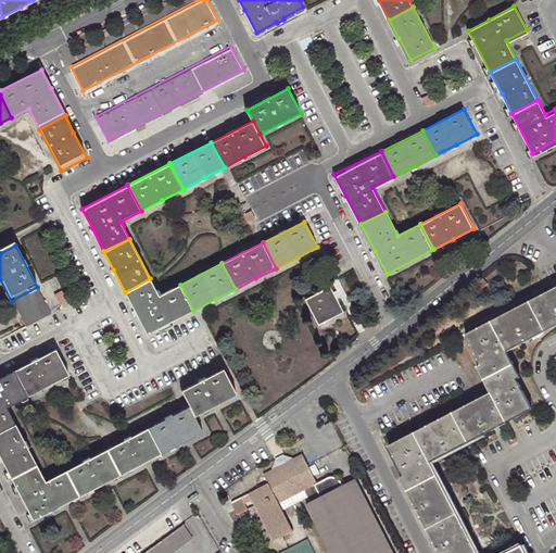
[(337,287),(332,289),(338,298),(342,294),(359,329),(365,326),(338,274),(331,277),(337,287)]
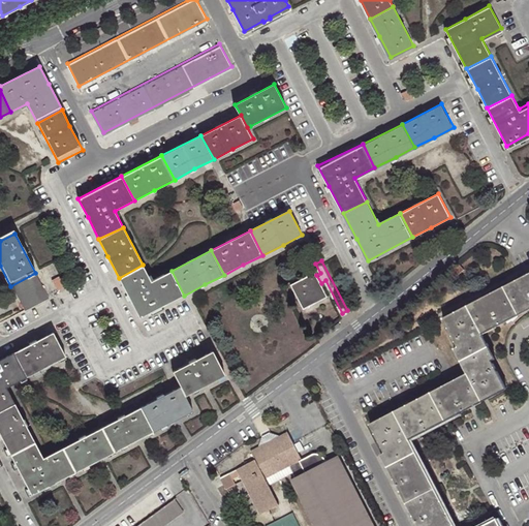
[(143,265),(119,278),(128,295),(139,318),(184,296),(172,271),(152,281),(143,265)]
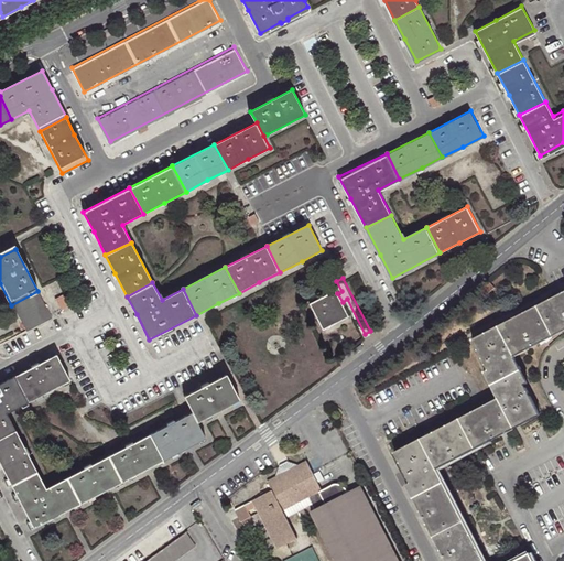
[(343,302),(337,293),(335,287),(326,291),(327,292),(311,301),(322,323),(328,319),(331,322),(348,313),(343,302)]
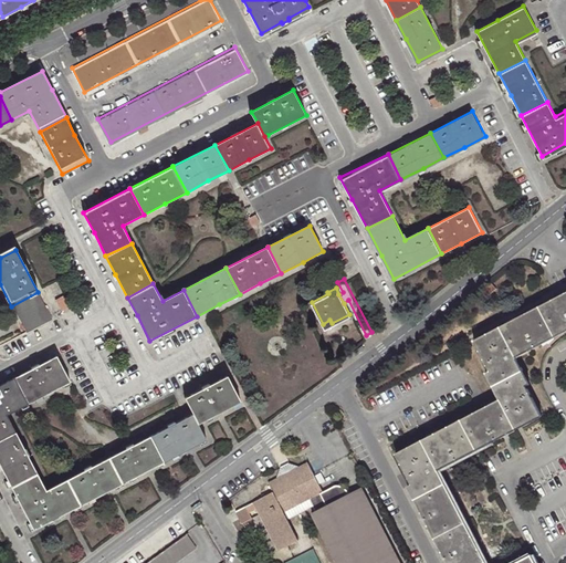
[(565,290),(541,303),(556,334),(565,329),(565,290)]
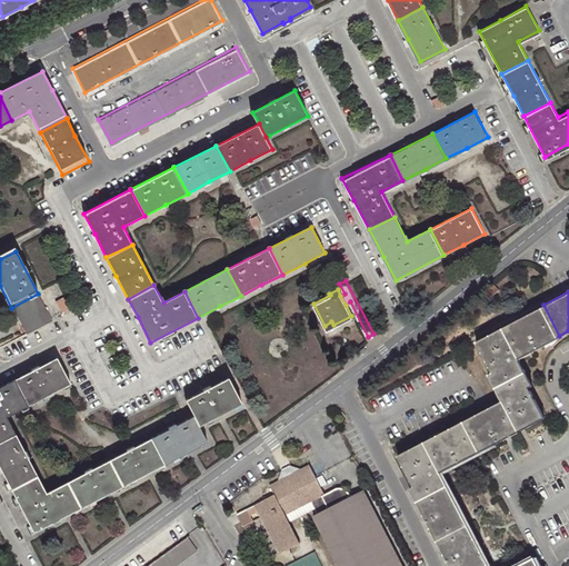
[(65,293),(56,297),(62,309),(71,304),(65,293)]
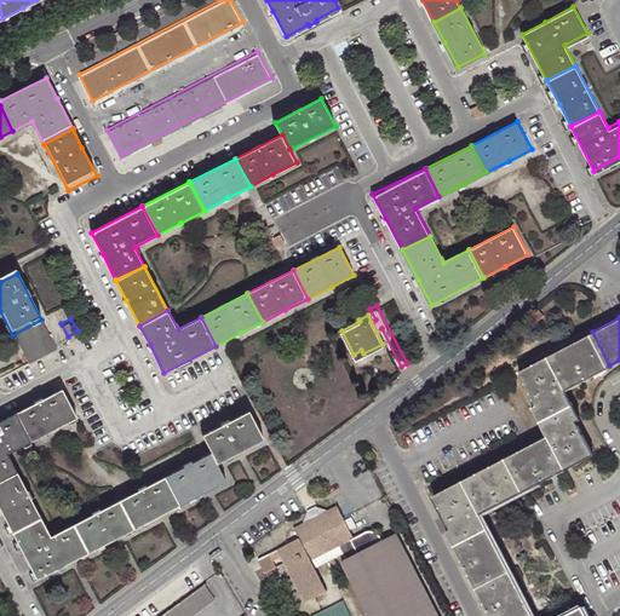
[(41,320),(12,335),(27,361),(55,346),(41,320)]
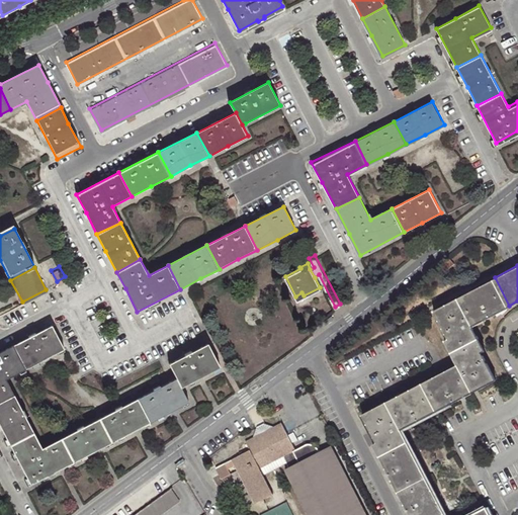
[(471,289),(458,296),(472,325),(509,306),(495,277),(471,289)]
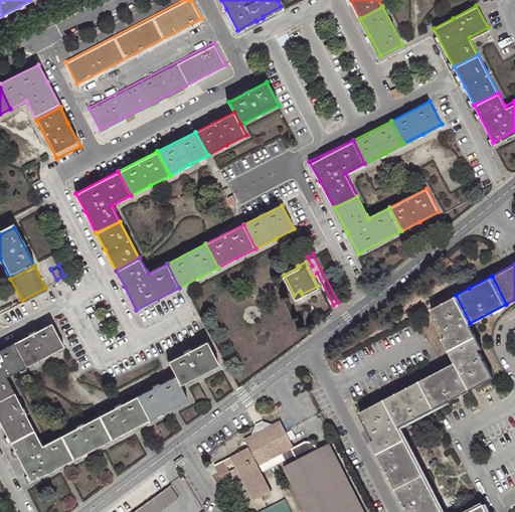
[(444,337),(451,352),(478,338),(470,323),(456,295),(451,298),(432,308),(446,335),(444,337)]
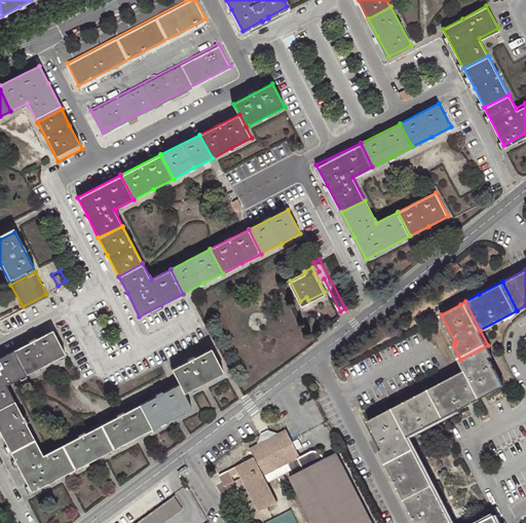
[(66,355),(53,330),(13,351),(26,375),(39,369),(66,355)]
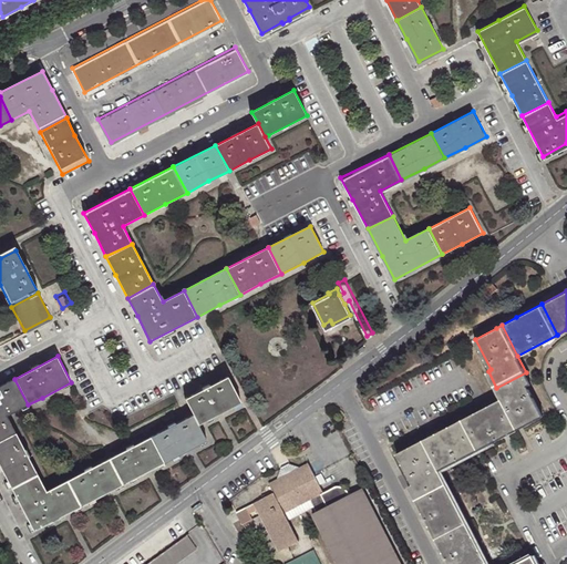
[(502,398),(517,428),(533,420),(543,416),(527,385),(532,382),(526,372),(496,388),(502,398)]
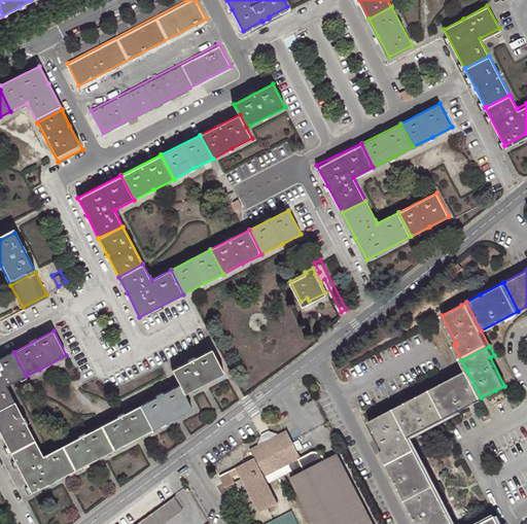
[(224,375),(212,351),(173,372),(185,395),(205,385),(224,375)]
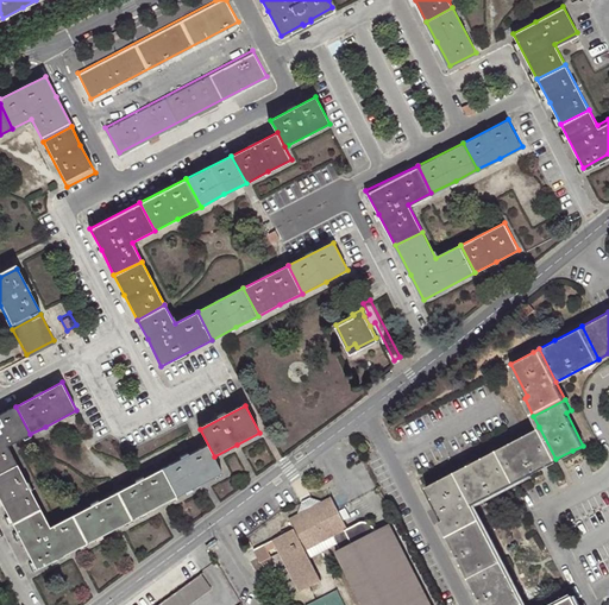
[(30,434),(16,407),(0,414),(0,473),(17,465),(7,446),(30,434)]
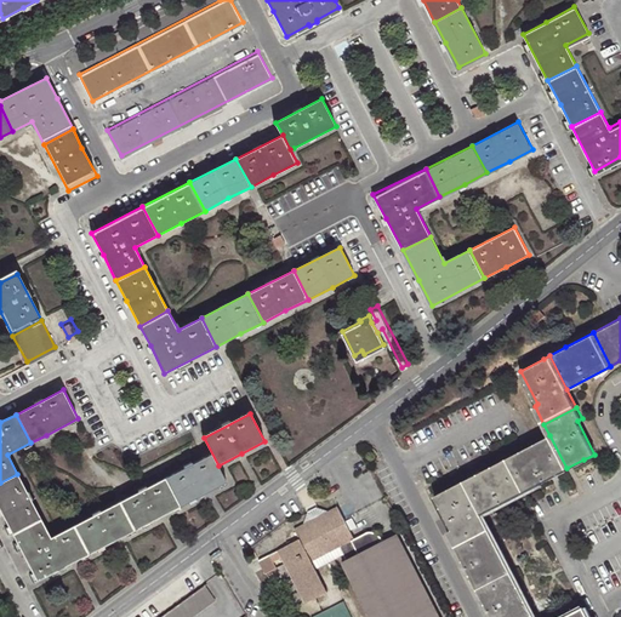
[(550,435),(507,457),(525,491),(554,475),(567,468),(550,435)]
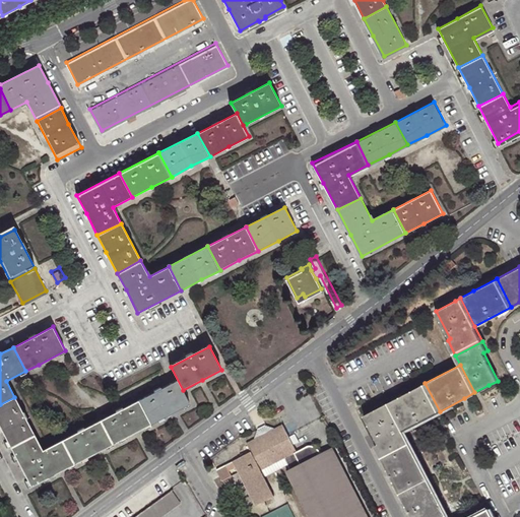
[(178,381),(139,401),(151,425),(179,411),(191,404),(178,381)]
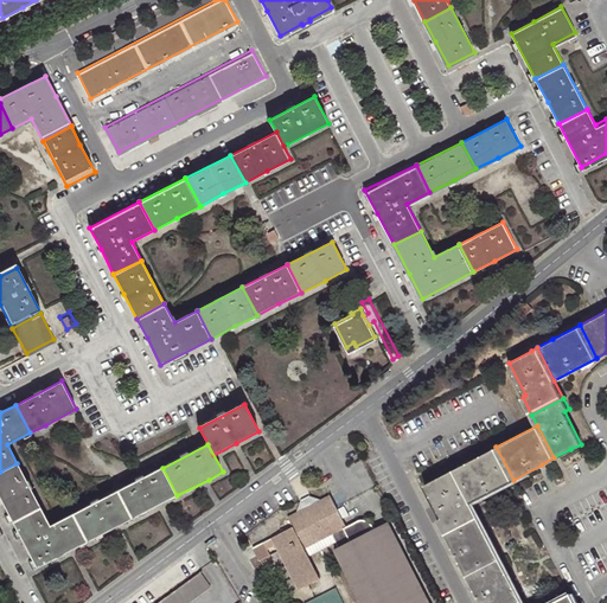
[(472,460),(454,469),(471,502),(513,480),(496,447),(472,460)]
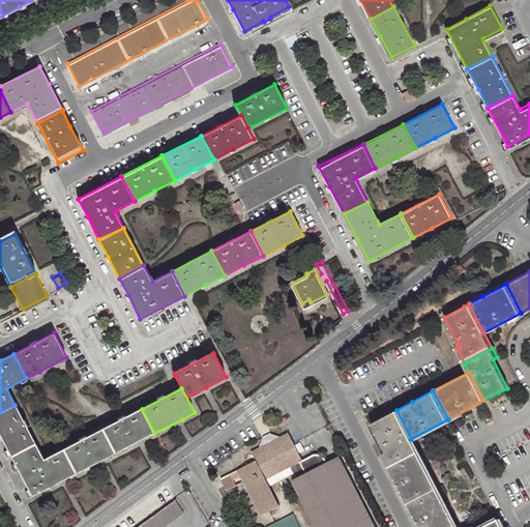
[(35,443),(15,405),(0,412),(0,435),(1,437),(11,457),(35,443)]
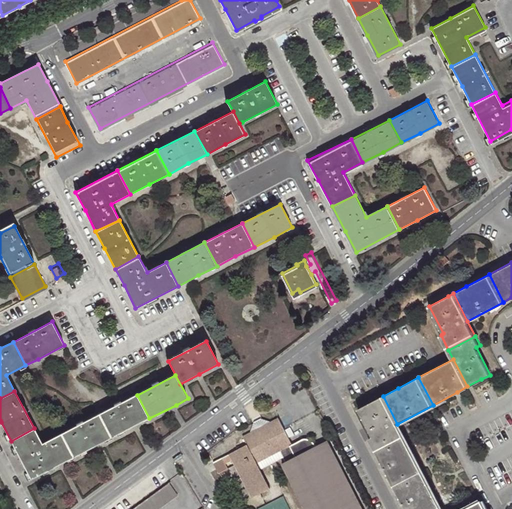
[(137,395),(100,414),(112,437),(136,425),(149,418),(137,395)]
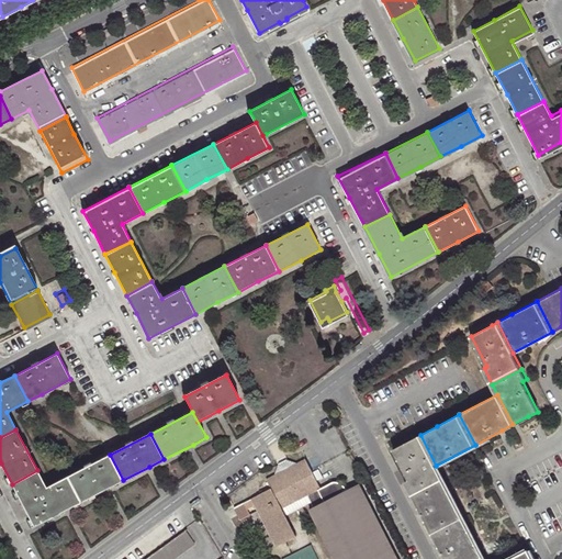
[(416,437),(394,448),(409,479),(406,481),(415,499),(445,483),(436,466),(420,435),(416,437)]
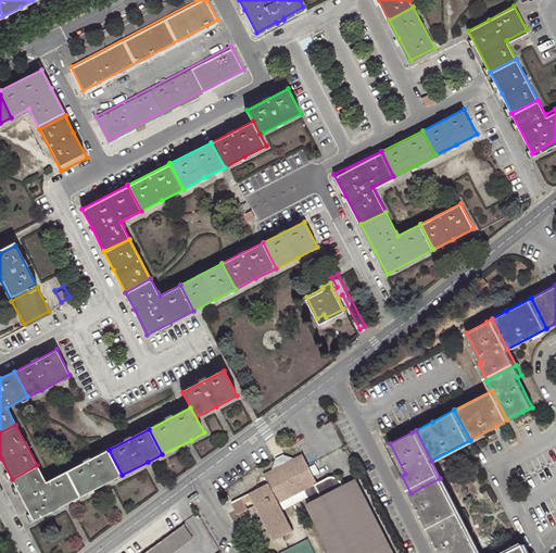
[(109,450),(66,472),(80,497),(106,482),(122,475),(109,450)]
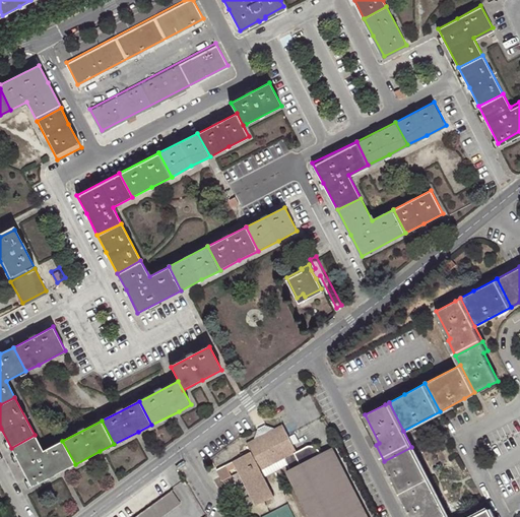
[(298,450),(283,424),(276,428),(267,425),(258,430),(254,439),(248,443),(252,451),(234,460),(257,504),(272,497),(262,476),(287,463),(290,469),(286,471),(310,516),(367,516),(331,448),(321,453),(317,449),(312,446),(306,446),(298,450)]
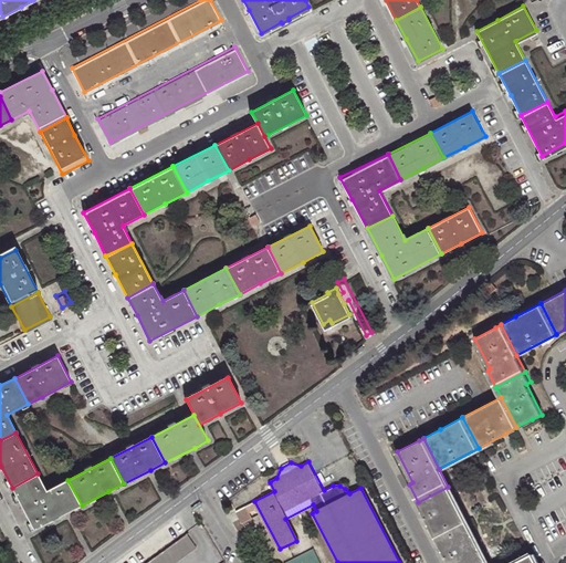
[(38,473),(12,488),(34,530),(67,513),(82,506),(67,480),(46,491),(38,473)]
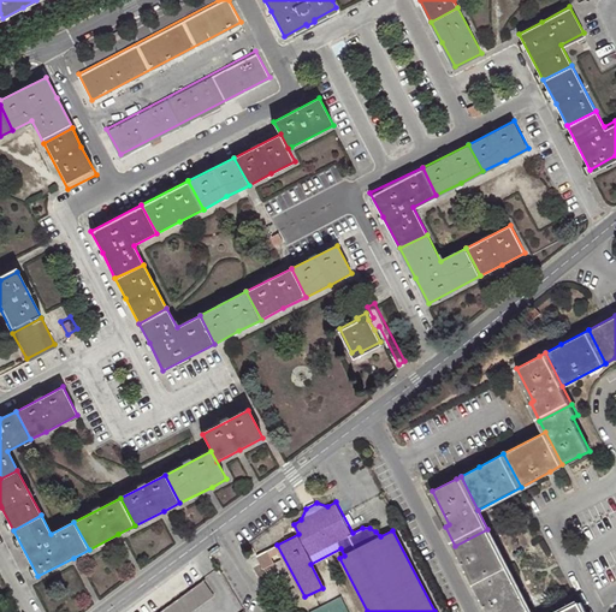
[(487,529),(455,546),(466,566),(477,587),(509,571),(487,529)]
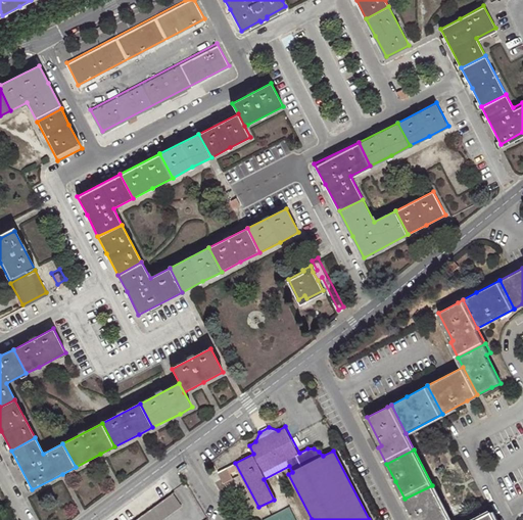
[(232,479),(226,467),(218,471),(224,483),(232,479)]
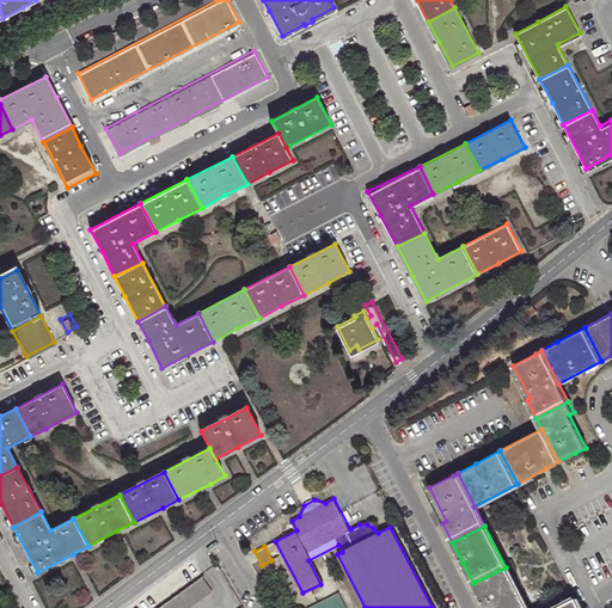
[(527,607),(506,567),(473,583),(487,607),(527,607)]
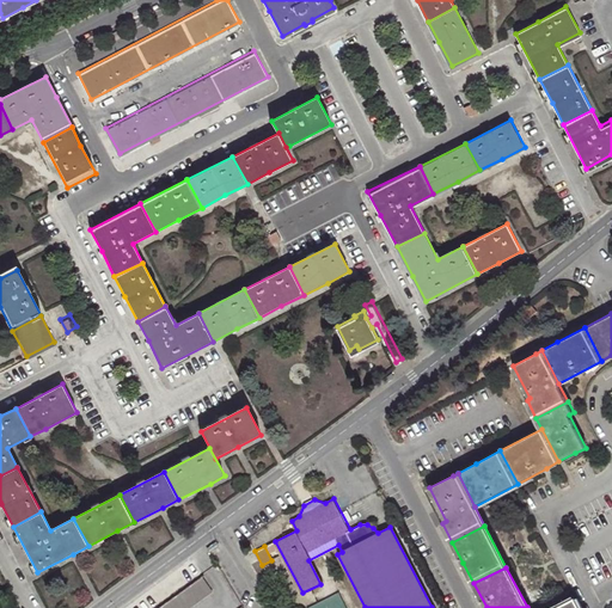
[(185,607),(212,589),(202,575),(155,607),(185,607)]
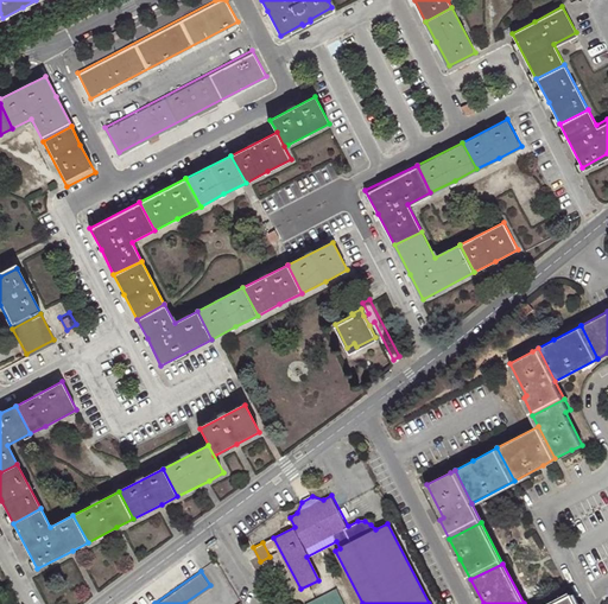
[(576,603),(571,593),(550,603),(576,603)]
